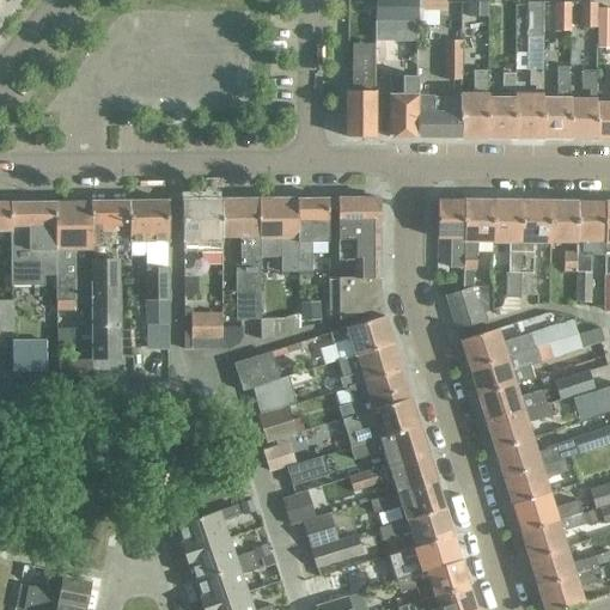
[(376,0),(377,17),(420,17),(419,10),(419,0),(376,0)]
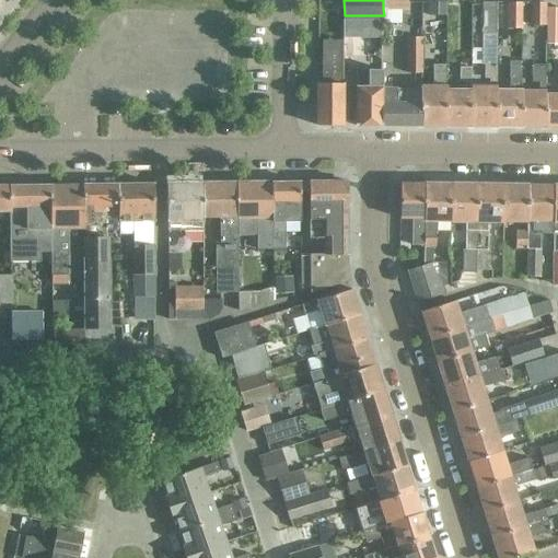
[(428,26),(446,26),(448,1),(428,1),(428,26)]
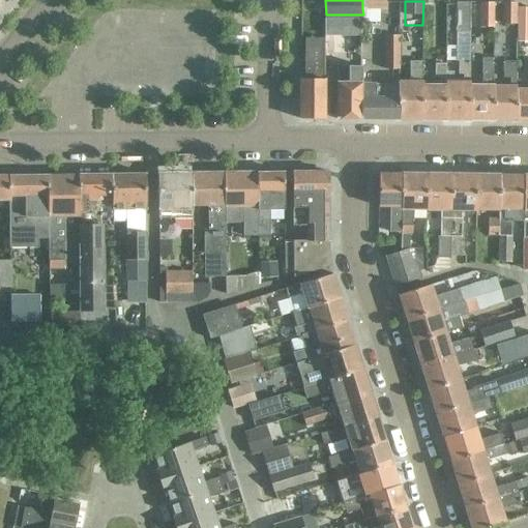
[(471,31),(471,2),(459,2),(458,31),(471,31)]
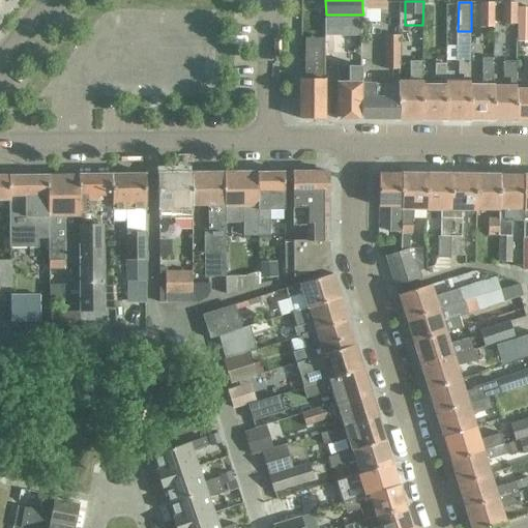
[(495,27),(495,2),(481,2),(481,27),(495,27)]
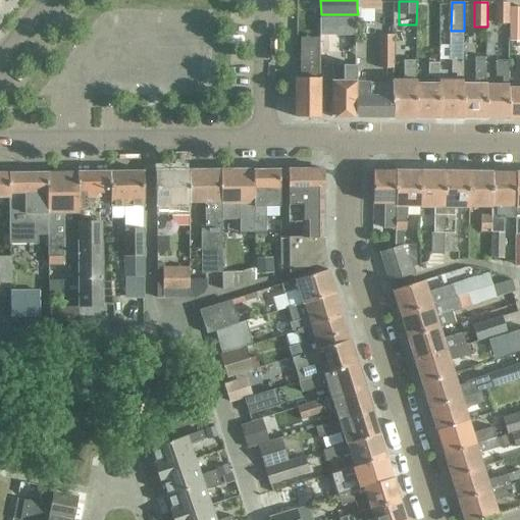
[(510,22),(510,2),(497,2),(497,22),(510,22)]
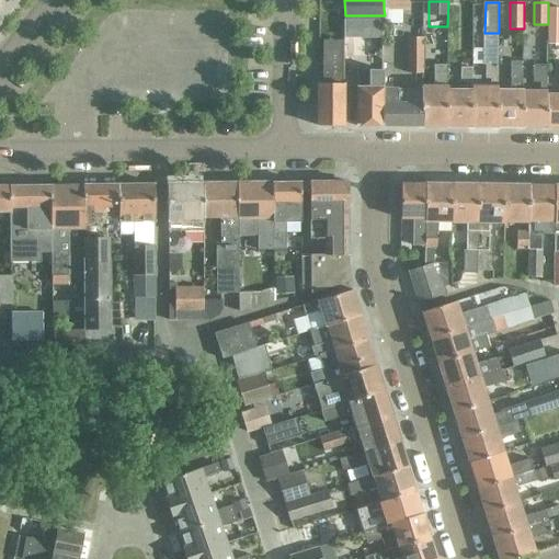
[(402,9),(384,9),(385,15),(385,22),(402,22),(402,9)]
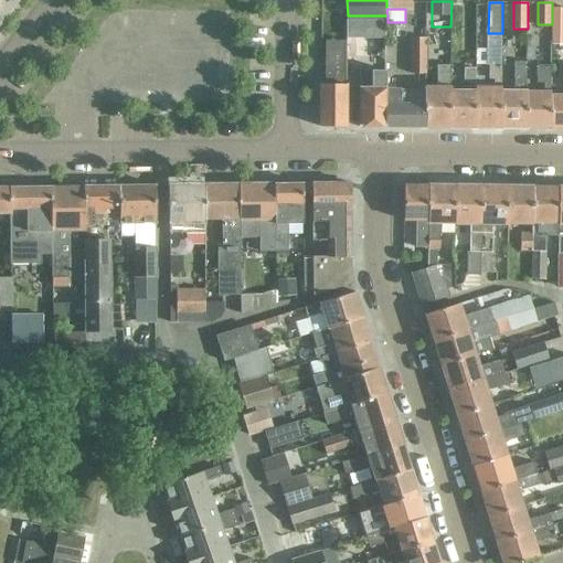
[(413,73),(426,73),(427,36),(413,36),(413,73)]
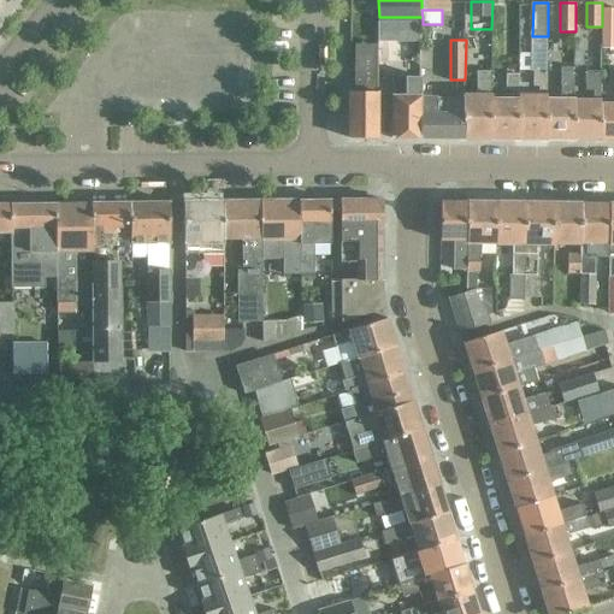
[(356,90),(350,90),(350,136),(377,136),(377,54),(366,54),(356,54),(356,90)]
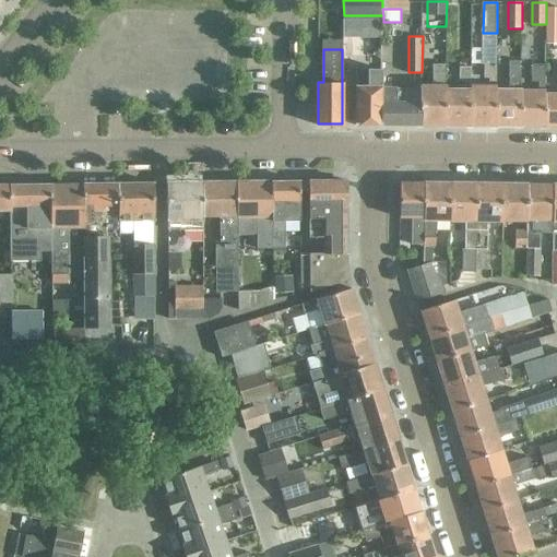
[(516,89),(497,89),(496,125),(521,126),(522,91),(522,60),(511,60),(510,82),(516,82),(516,89)]
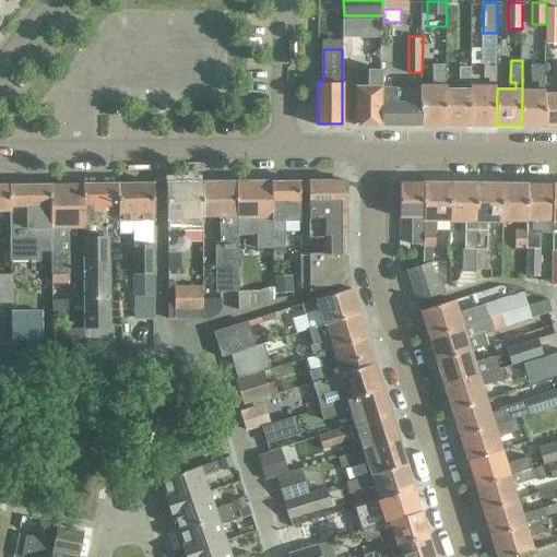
[(422,87),(421,125),(446,125),(447,89),(447,64),(436,64),(435,64),(434,85),(422,85),(422,87)]
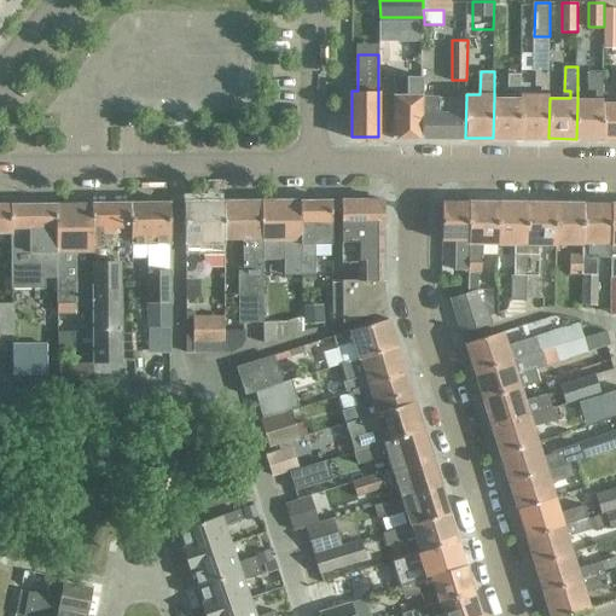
[(522,94),(521,138),(548,138),(550,98),(550,71),(538,71),(538,85),(542,85),(542,94),(522,94)]
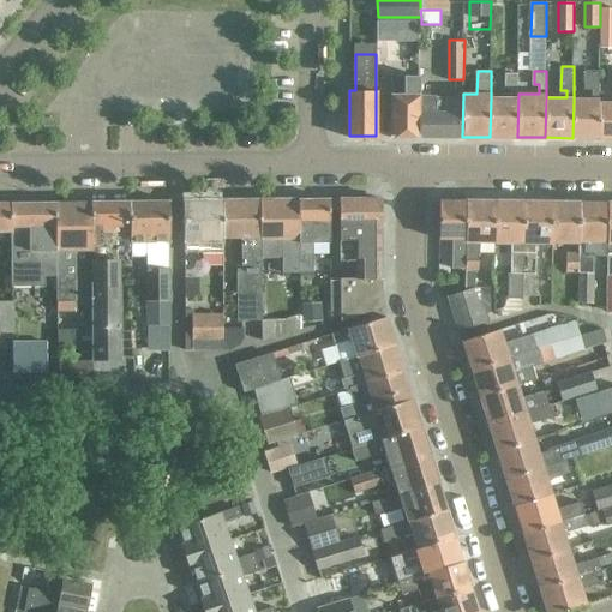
[(574,100),(573,138),(599,138),(600,102),(600,71),(586,71),(586,90),(593,90),(593,100),(574,100)]
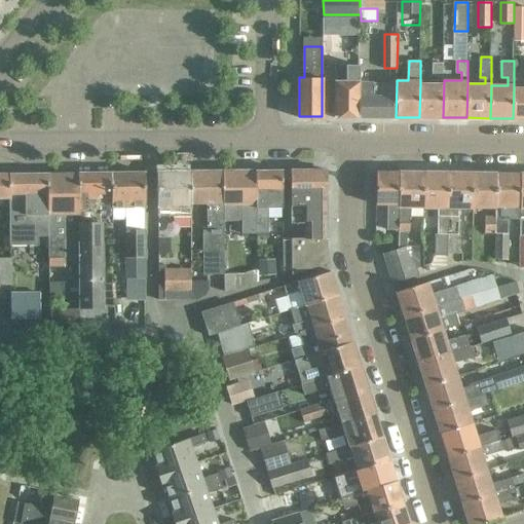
[(420,83),(419,117),(443,117),(444,80),(444,63),(429,63),(429,75),(434,75),(434,84),(420,83)]
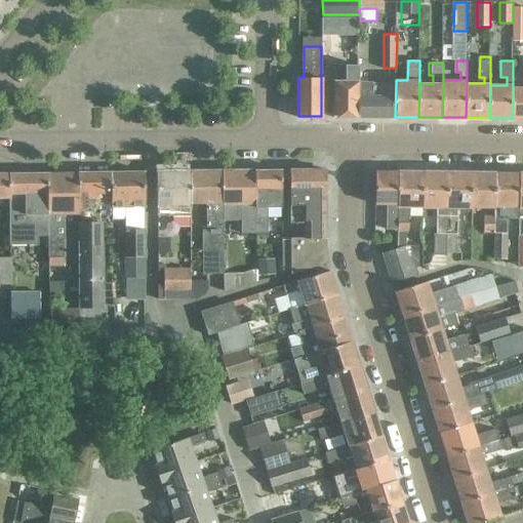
[(359,117),(359,82),(359,65),(335,65),(335,117),(359,117)]
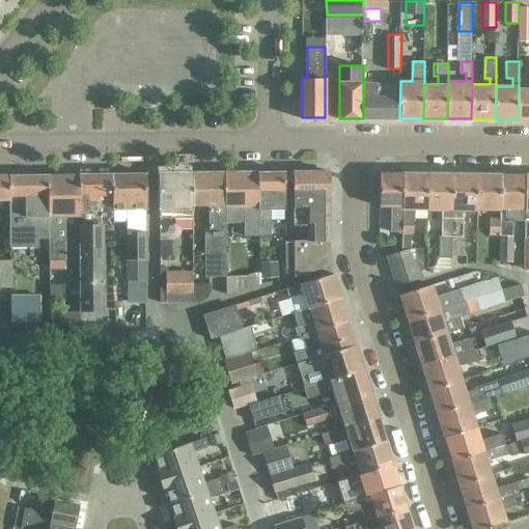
[(400,83),(363,83),(363,118),(399,118),(400,83)]
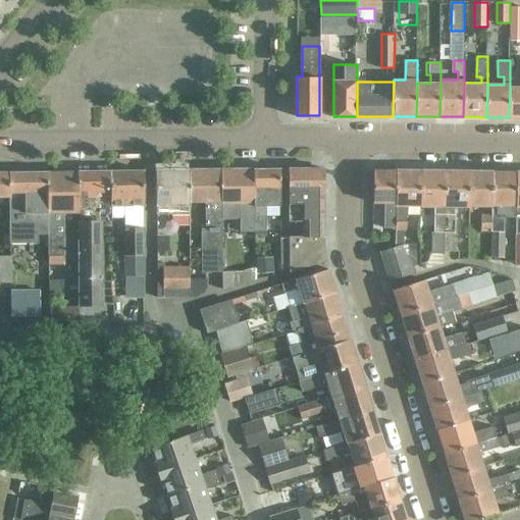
[(519,87),(510,87),(509,117),(519,116),(519,87)]
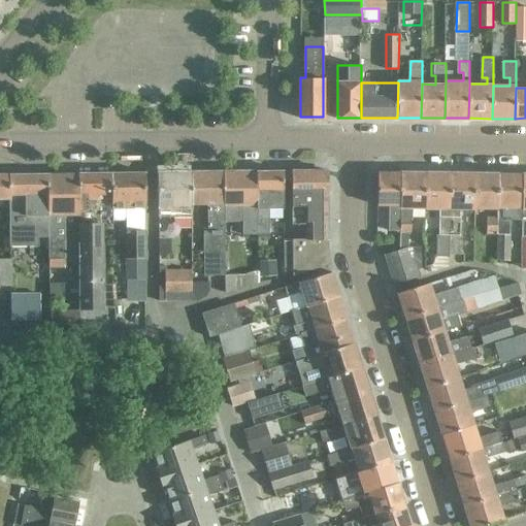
[(284,170),(258,171),(258,227),(258,234),(259,236),(270,236),(269,208),(284,208),(284,170)]
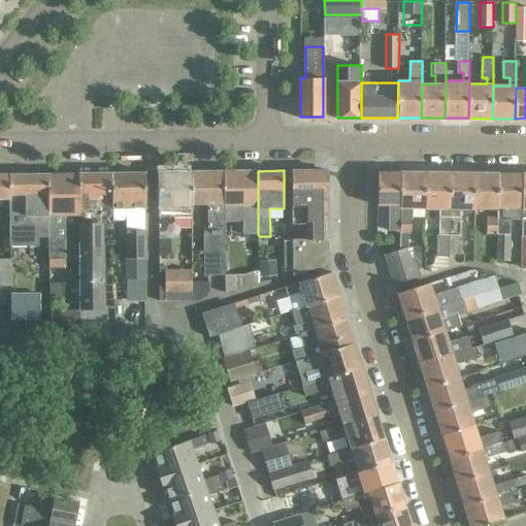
[(293,269),(293,274),(330,263),(328,239),(327,194),(329,193),(329,170),(292,170),(293,223),(306,223),(306,238),(293,238),(293,240),(293,269)]
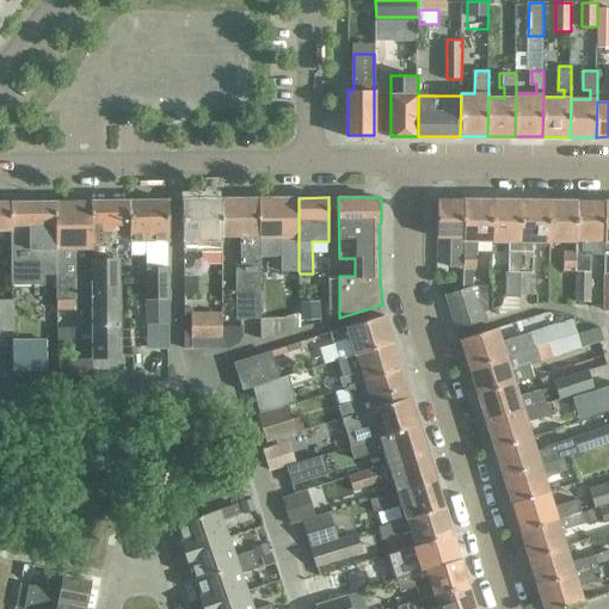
[(223,250),(223,237),(222,198),(184,200),(184,251),(223,250)]
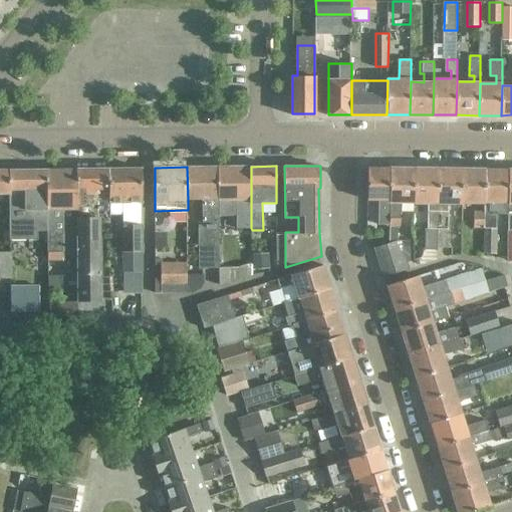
[(187,167),(188,199),(203,198),(203,242),(199,242),(200,267),(220,267),(219,215),(220,214),(219,167),(187,167)]
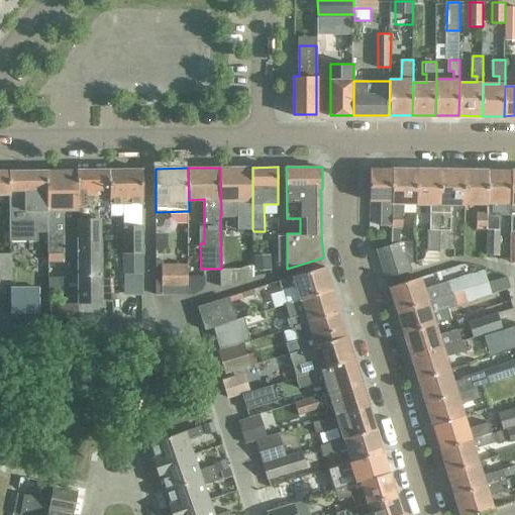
[(252,168),(220,168),(221,215),(238,215),(238,229),(252,229),(252,222),(252,168)]
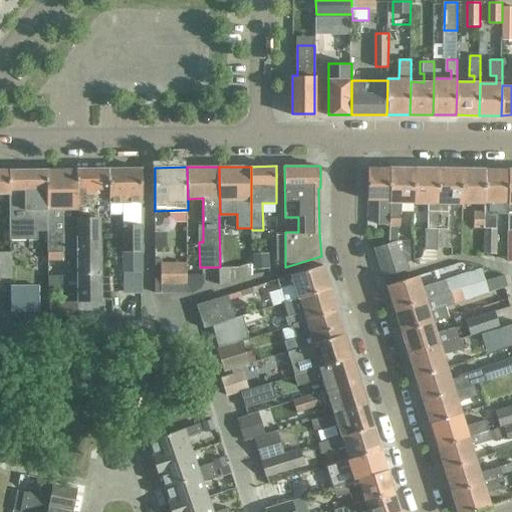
[(391,224),(392,167),(368,167),(368,200),(380,200),(379,224),(391,224)]
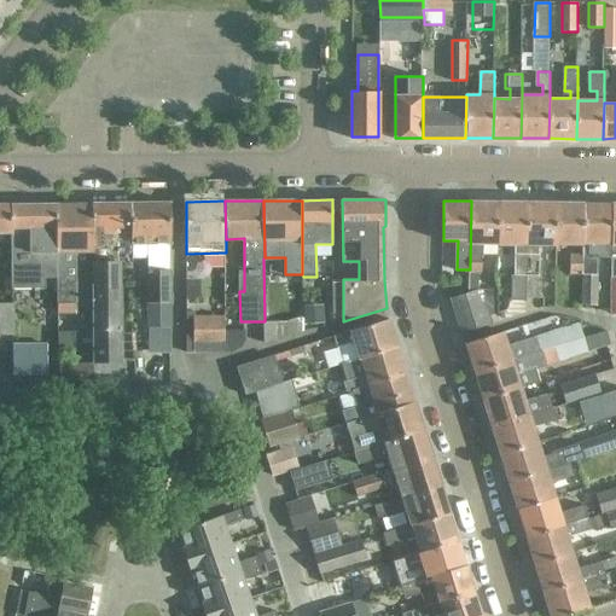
[(500,201),(471,201),(470,269),(470,271),(483,271),(483,253),(477,253),(477,243),(499,243),(500,201)]
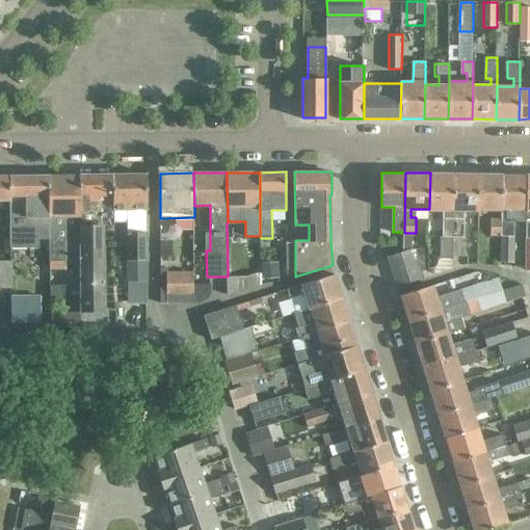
[(430,173),(429,209),(445,209),(444,255),(454,255),(454,221),(455,174),(430,173)]
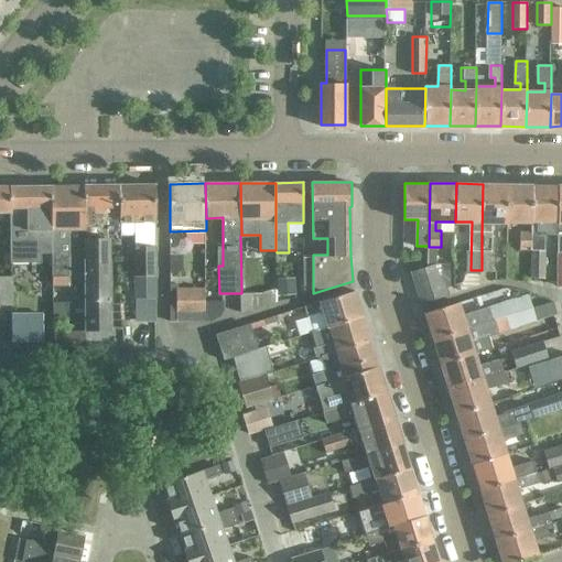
[(122,236),(122,223),(121,184),(86,185),(87,216),(87,284),(88,328),(111,328),(110,244),(122,244),(122,236)]
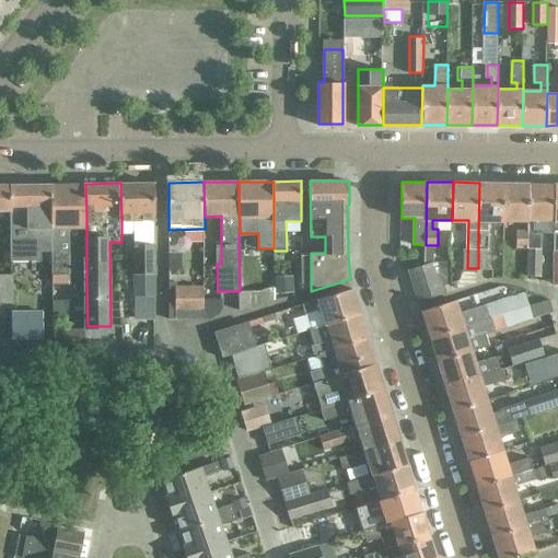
[(155,183),(120,183),(121,221),(121,234),(135,234),(136,317),(155,317),(155,297),(154,221),(157,221),(155,183)]
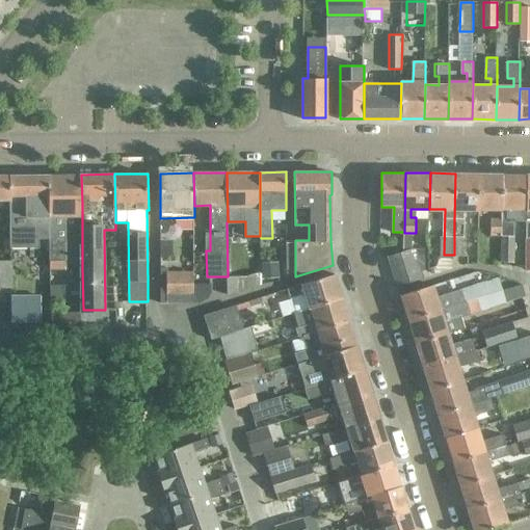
[(480,174),(455,174),(454,221),(454,255),(465,256),(465,210),(479,210),(480,174)]
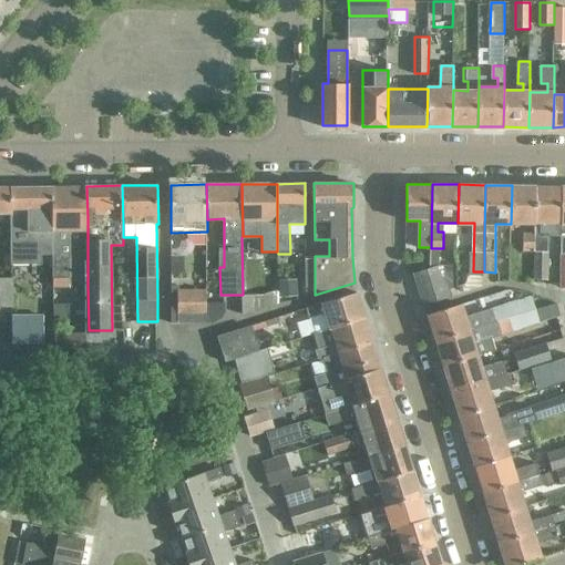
[(536,185),(512,185),(511,224),(535,224),(536,185)]
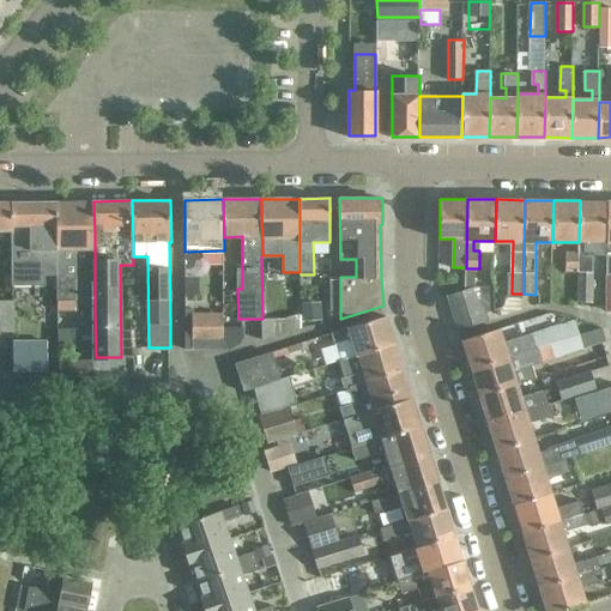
[(580,200),(579,242),(579,252),(579,271),(593,271),(593,253),(585,253),(586,244),(591,244),(591,241),(608,241),(608,201),(580,200)]
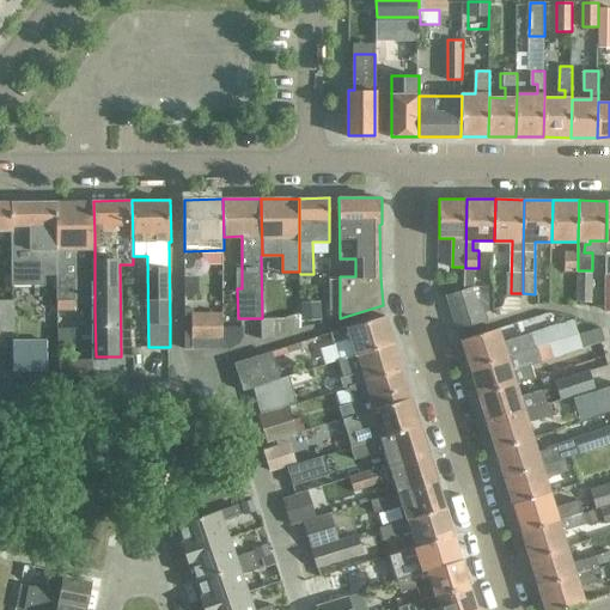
[(0,230),(13,230),(13,201),(0,201),(0,230)]
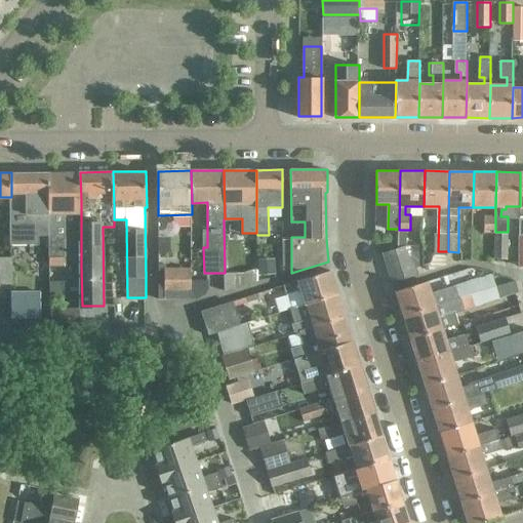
[(49,235),(48,172),(11,172),(11,197),(11,244),(39,244),(38,235),(49,235)]
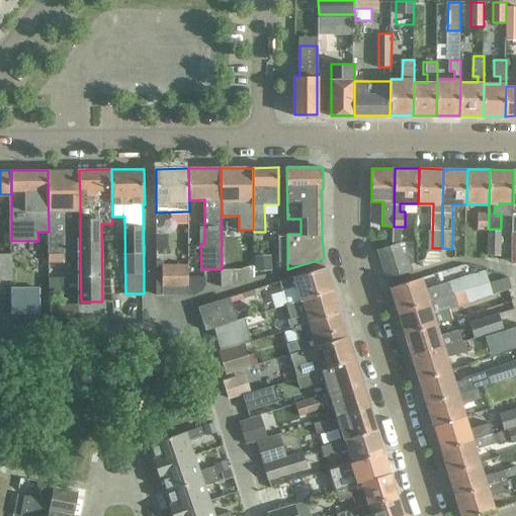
[(79,170),(48,170),(49,232),(49,260),(64,260),(64,261),(80,261),(80,198),(79,170)]
